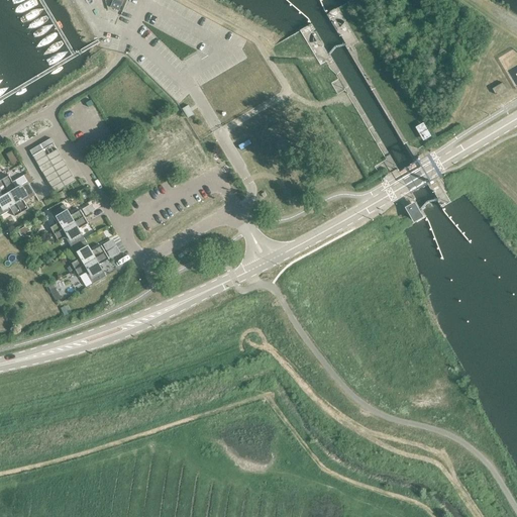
[(506,89),(503,83),(492,89),(496,95),(506,89)]
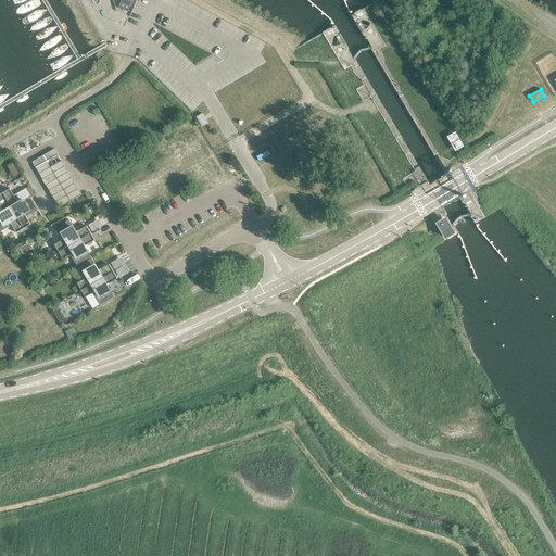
[(455,135),(450,138),(456,150),(463,147),(455,135)]
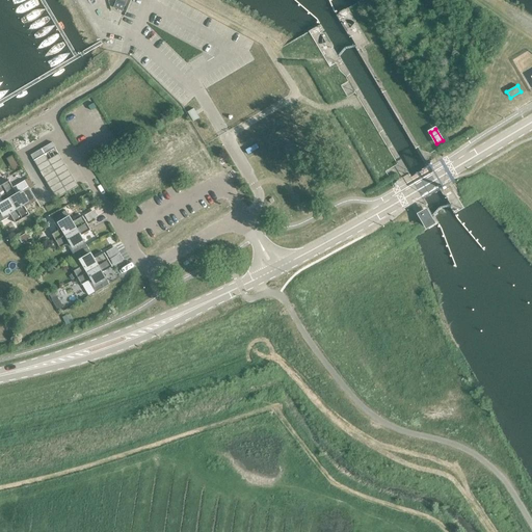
[(52,143),(42,150),(45,155),(55,149),(52,143)]
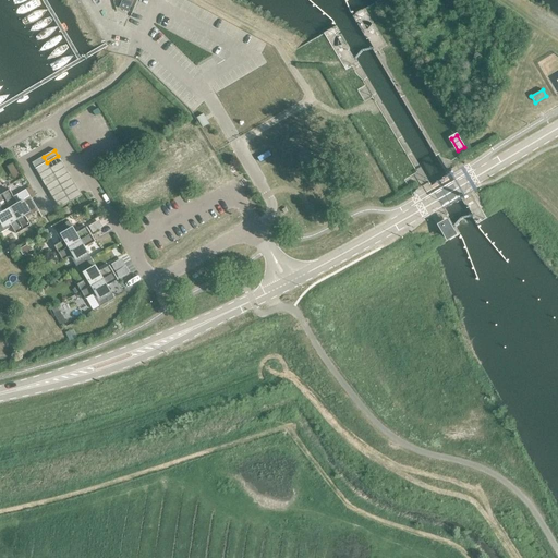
[(44,157),(33,164),(36,169),(47,162),(44,157)]
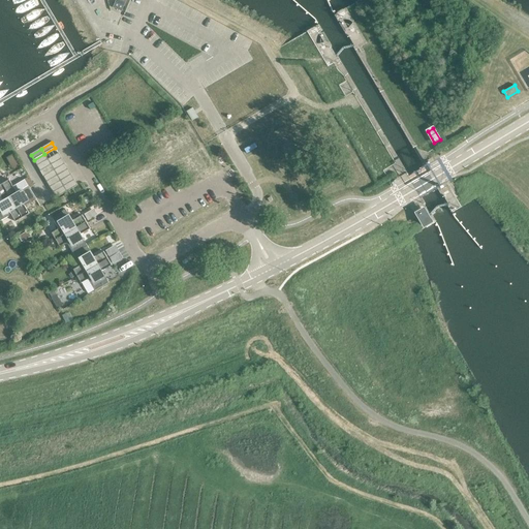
[(61,158),(58,153),(48,159),(51,164),(61,158)]
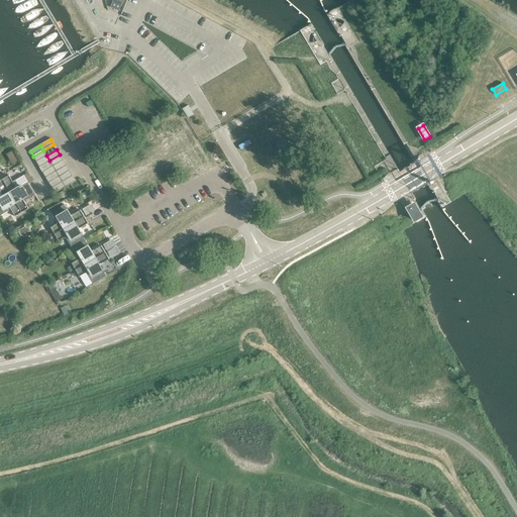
[(46,156),(43,150),(33,157),(36,162),(46,156)]
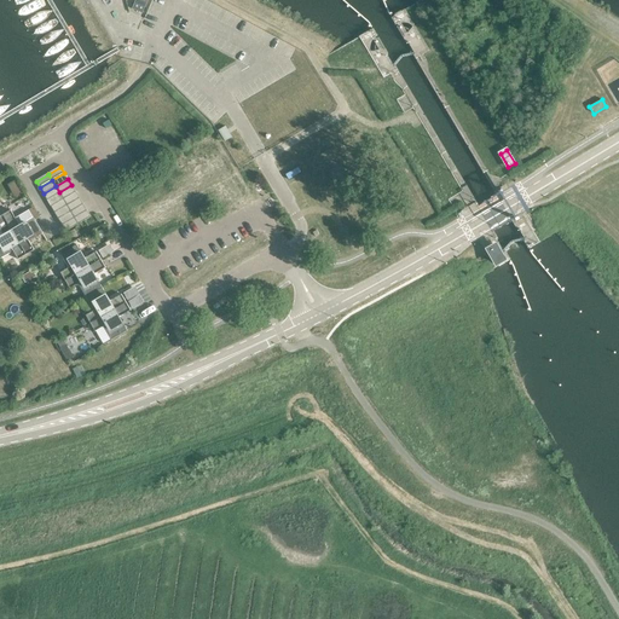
[(75,191),(71,185),(59,192),(63,200),(75,191)]
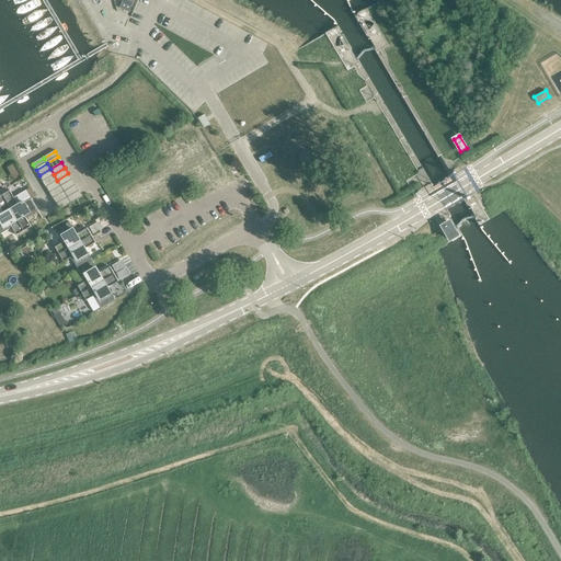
[(54,174),(50,169),(39,175),(43,181),(54,174)]
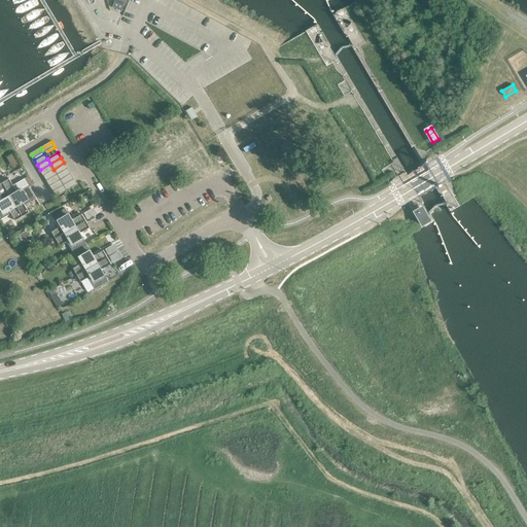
[(67,169),(64,163),(54,170),(57,175),(67,169)]
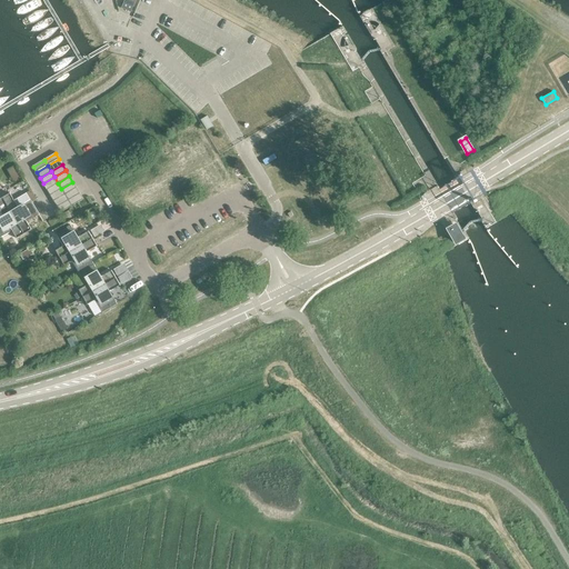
[(58,183),(55,177),(43,183),(47,190),(58,183)]
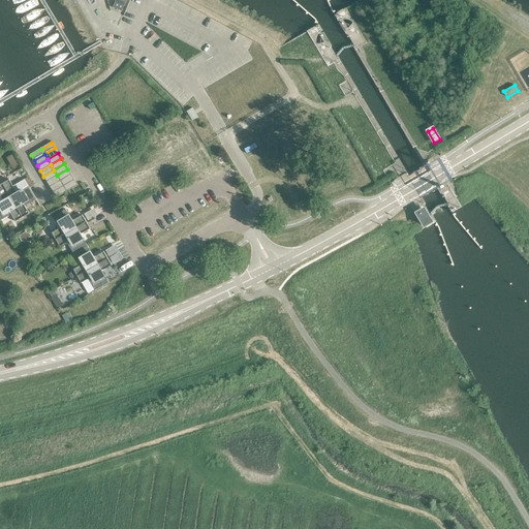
[(71,175),(67,169),(57,176),(60,181),(71,175)]
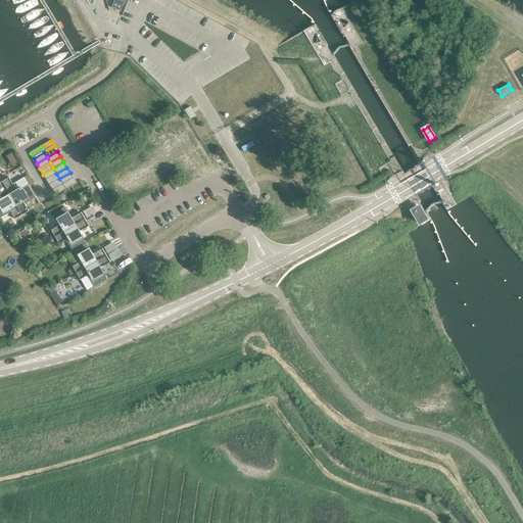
[(56,174),(53,169),(43,175),(46,180),(56,174)]
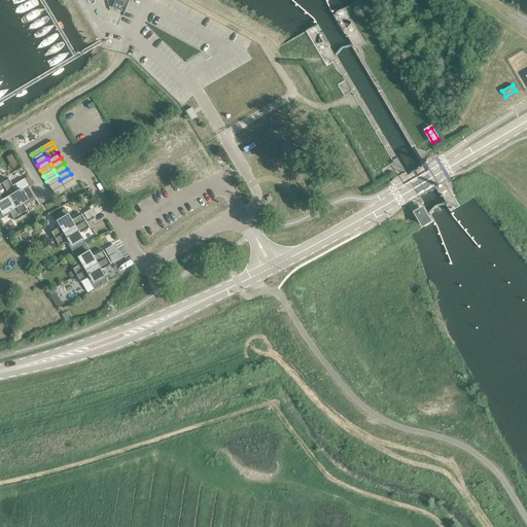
[(74,179),(71,174),(60,180),(63,185),(74,179)]
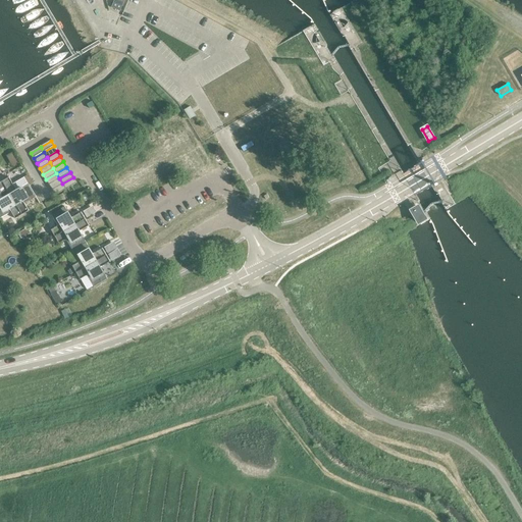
[(59,178),(56,173),(46,179),(49,185),(59,178)]
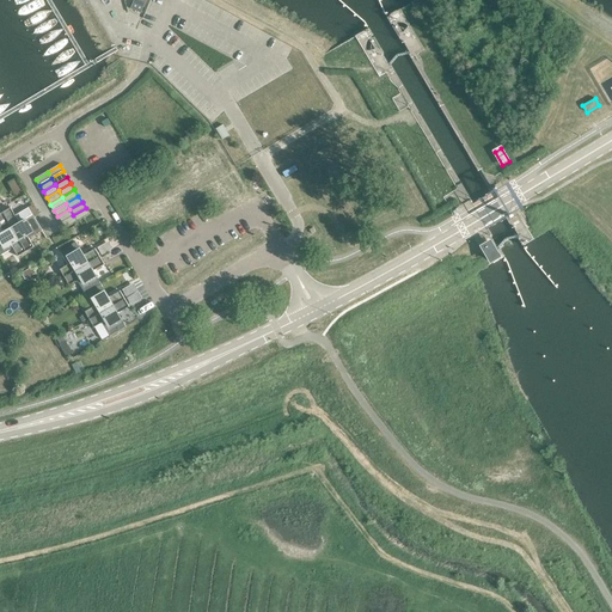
[(11,208),(2,213),(25,252),(34,248),(29,239),(42,231),(32,215),(19,224),(11,208)]
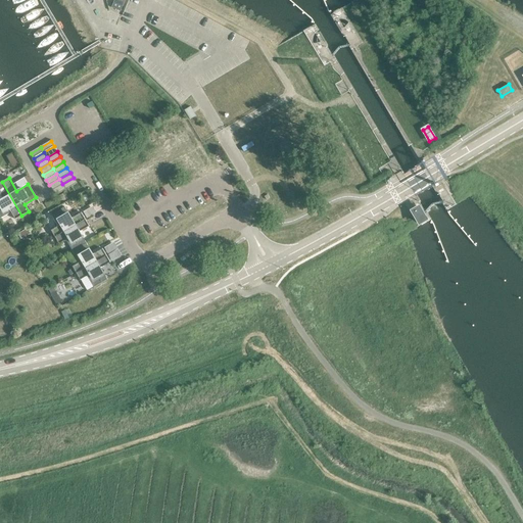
[(77,183),(74,178),(62,184),(65,189),(77,183)]
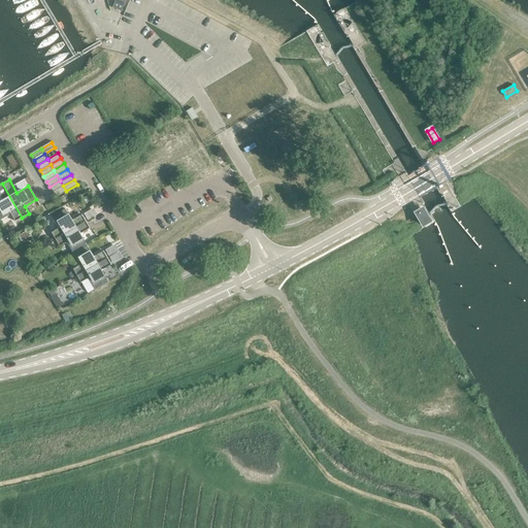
[(63,186),(60,180),(50,187),(53,192),(63,186)]
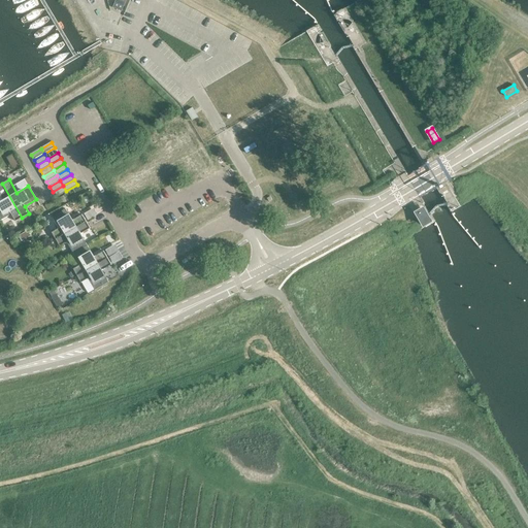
[(22,218),(2,184),(0,185),(0,221),(11,215),(15,222),(22,218)]
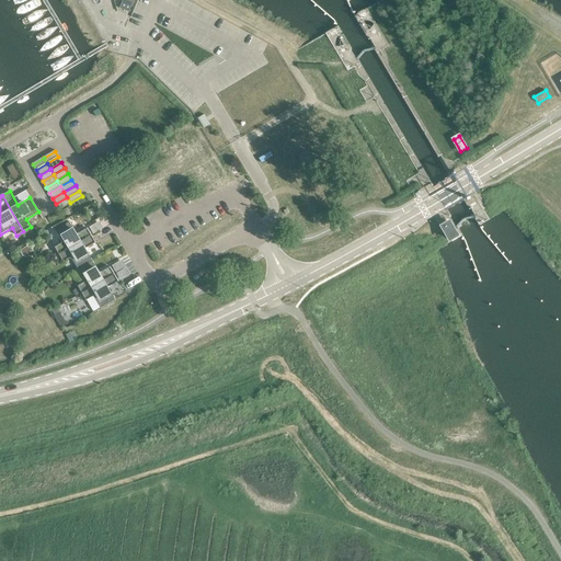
[(70,203),(67,197),(56,204),(59,209),(70,203)]
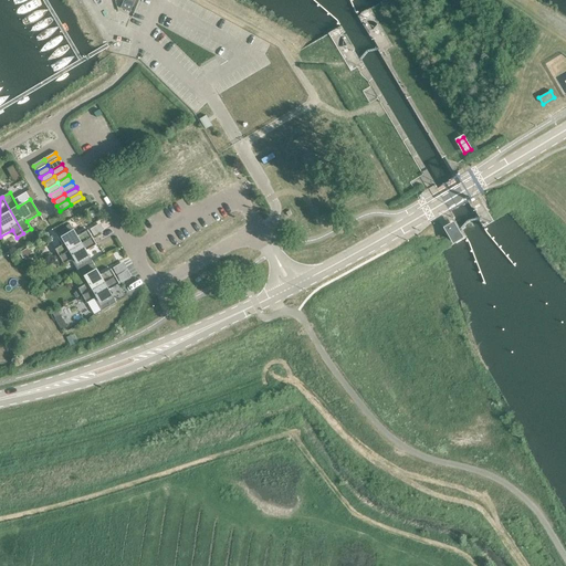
[(77,237),(70,224),(55,232),(63,245),(55,250),(60,257),(92,238),(87,230),(77,237)]
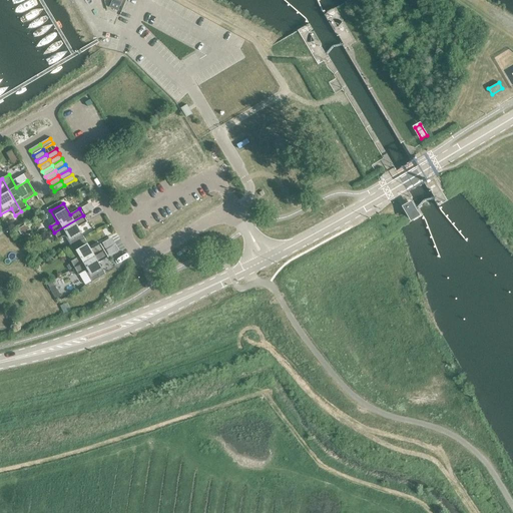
[(411,203),(405,206),(412,218),(418,215),(411,203)]
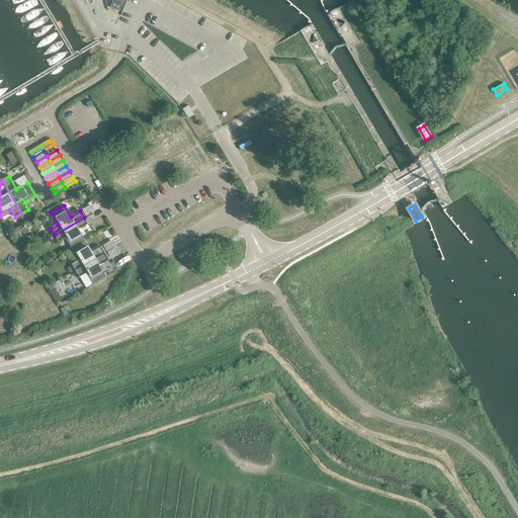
[(88,225),(84,218),(55,235),(59,242),(66,238),(72,249),(85,241),(79,230),(88,225)]
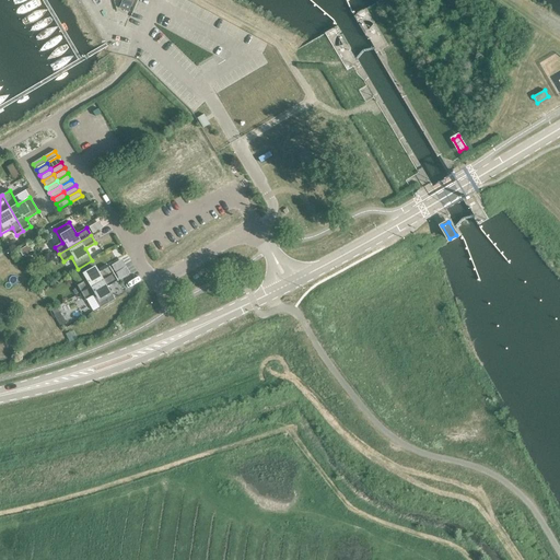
[(100,272),(92,260),(78,269),(84,281),(77,286),(81,293),(114,273),(109,267),(100,272)]
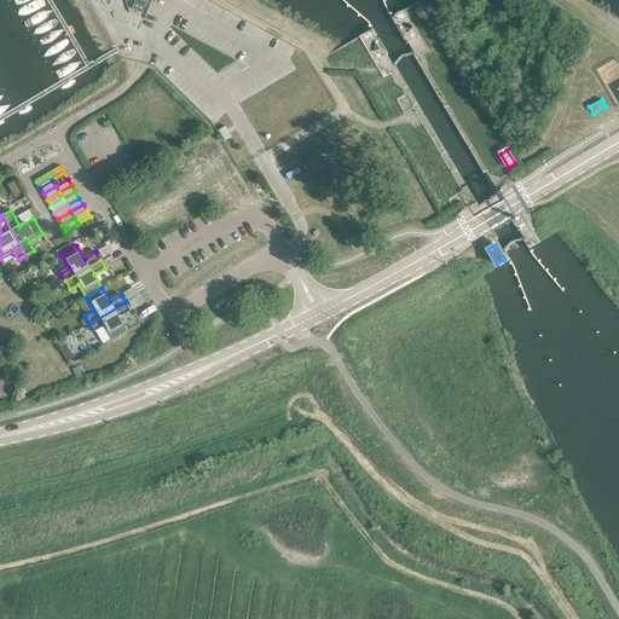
[(131,311),(126,302),(90,324),(94,331),(103,327),(111,341),(127,331),(120,318),(131,311)]
